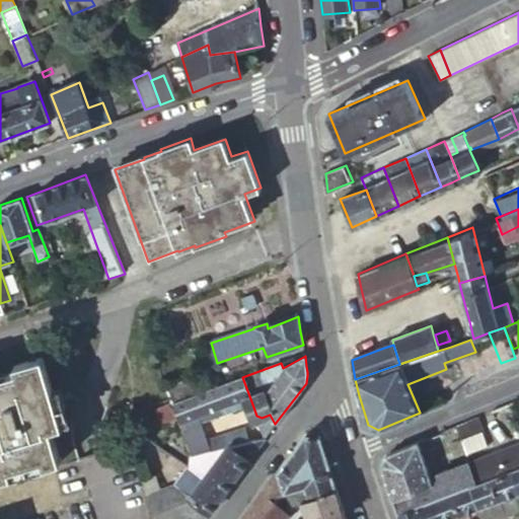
[(48,431),(58,428),(35,359),(9,368),(11,374),(0,377),(0,480),(9,478),(8,472),(40,462),(42,467),(58,462),(48,431)]
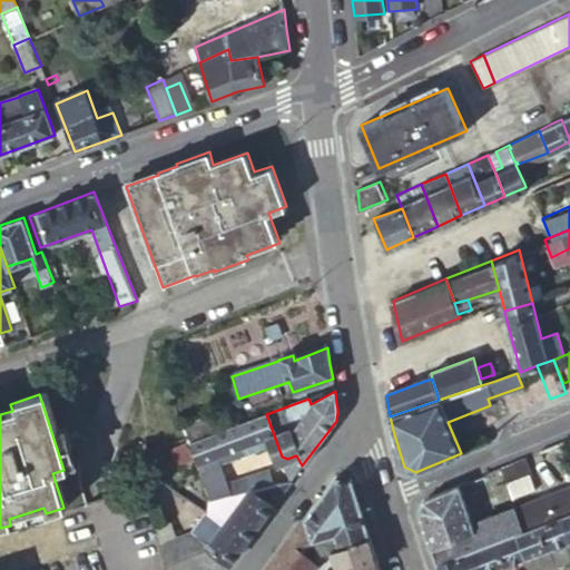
[(209,499),(229,492),(226,485),(219,464),(276,441),(266,414),(217,434),(189,446),(194,459),(199,472),(200,474),(209,499)]
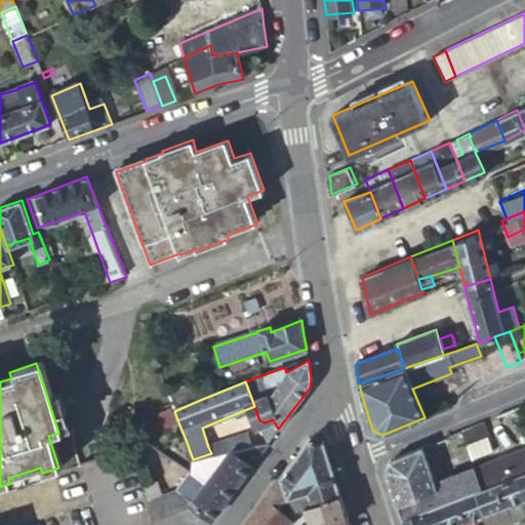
[(173,409),(174,411),(200,400),(194,385),(168,395),(173,409)]
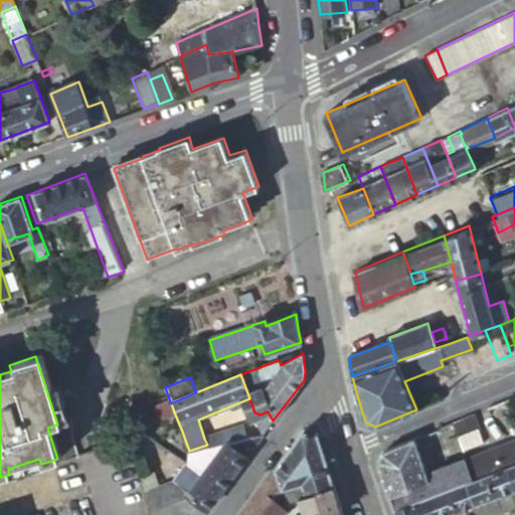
[(170,401),(154,408),(159,420),(175,414),(171,403),(170,401)]
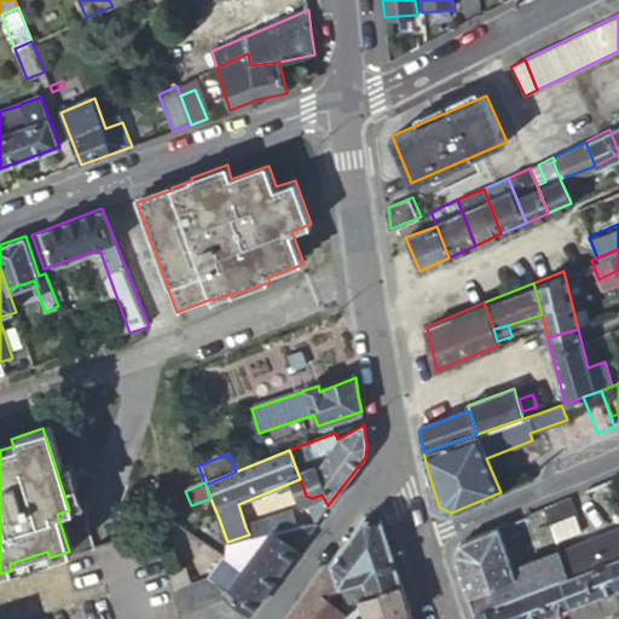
[(579,513),(573,497),(544,508),(550,525),(579,513)]
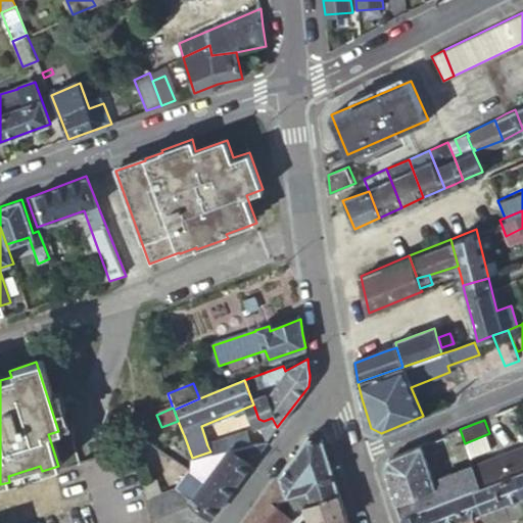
[(207,445),(210,452),(218,449),(229,446),(245,442),(250,442),(246,431),(207,445)]
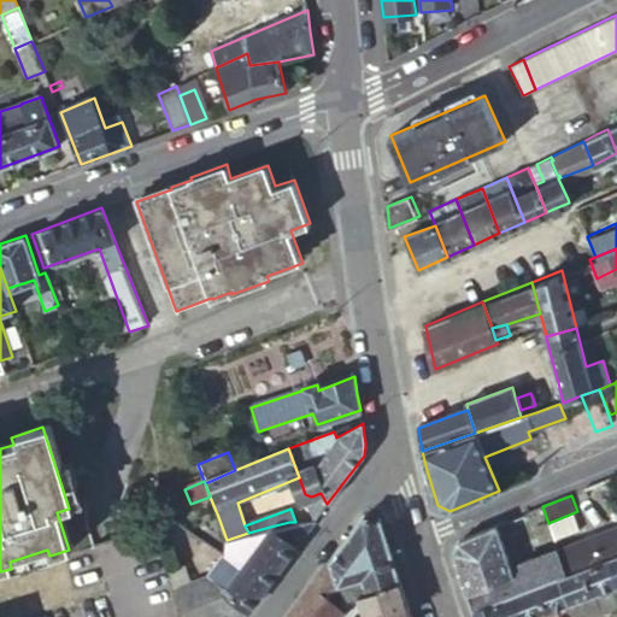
[(548,523),(554,539),(583,528),(577,511),(548,523)]
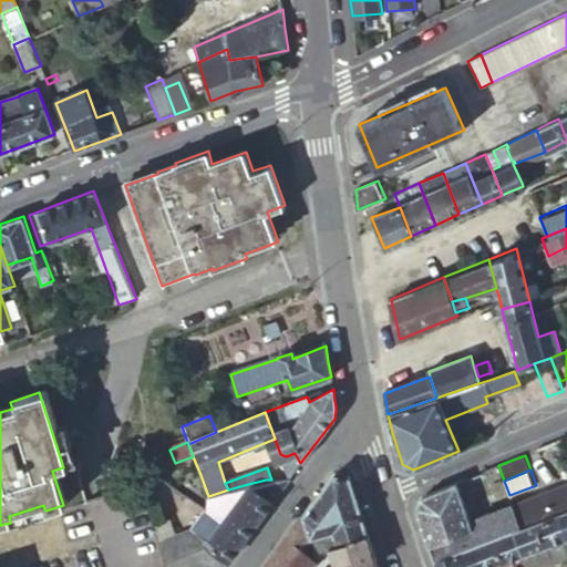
[(312,566),(320,557),(303,545),(310,535),(331,528),(336,545),(368,535),(358,506),(348,476),(334,473),(264,566),(312,566)]
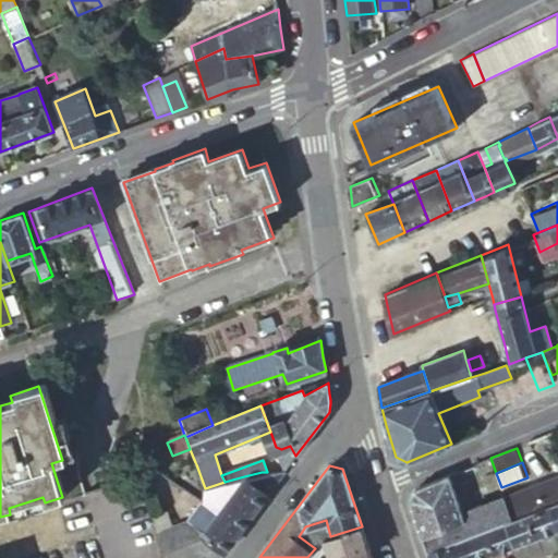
[(225,482),(205,488),(203,500),(211,507),(216,502),(221,506),(231,496),(253,512),(284,471),(275,471),(267,472),(262,472),(244,476),(232,480),(225,482)]
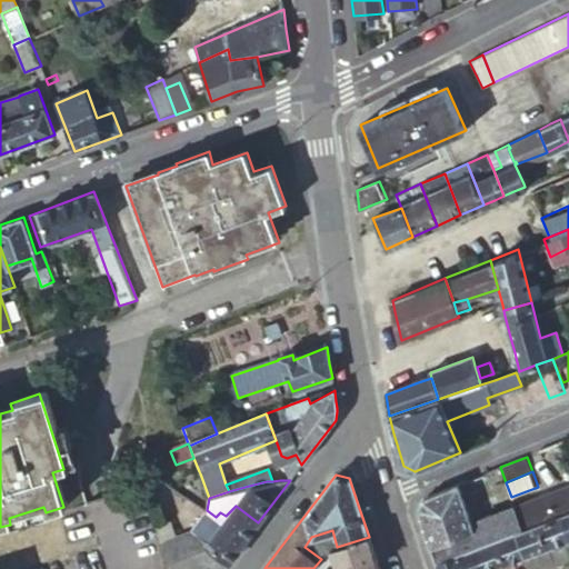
[(426,531),(436,562),(472,549),(515,533),(523,529),(515,508),(479,521),(481,526),(472,529),(458,485),(422,499),(418,508),(426,531)]
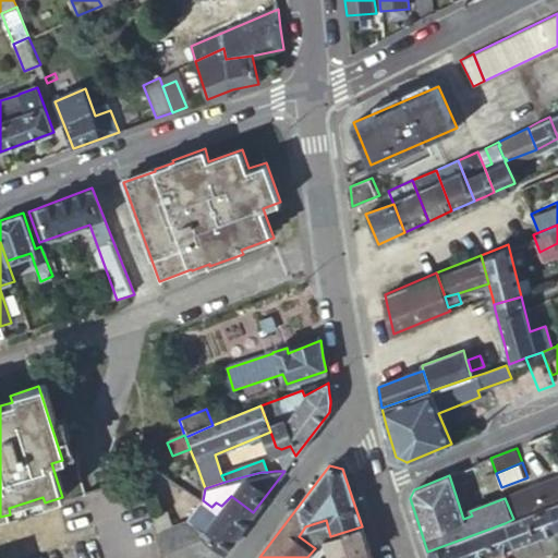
[(549,506),(557,501),(557,476),(505,498),(513,519),(529,513),(549,506)]
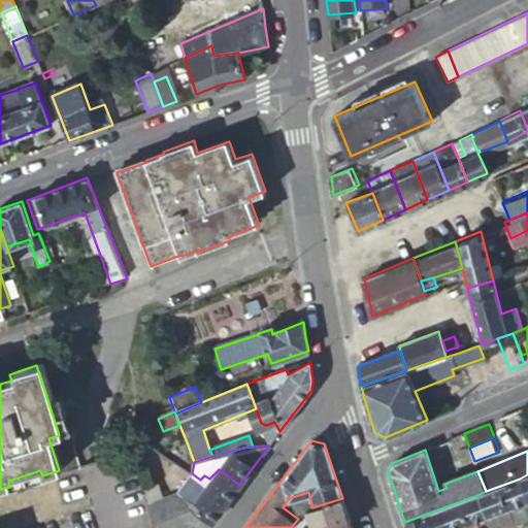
[(200,480),(192,473),(177,492),(164,498),(176,527),(194,527),(211,521),(239,485),(219,469),(209,479),(204,475),(200,480)]
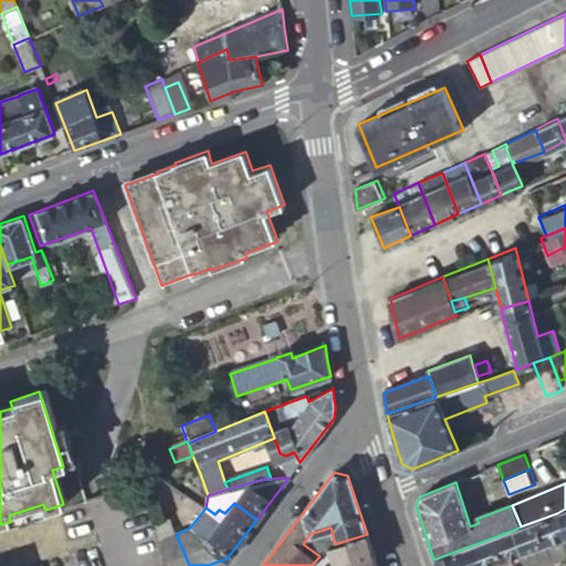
[(545,545),(565,537),(557,513),(536,521),(545,545)]
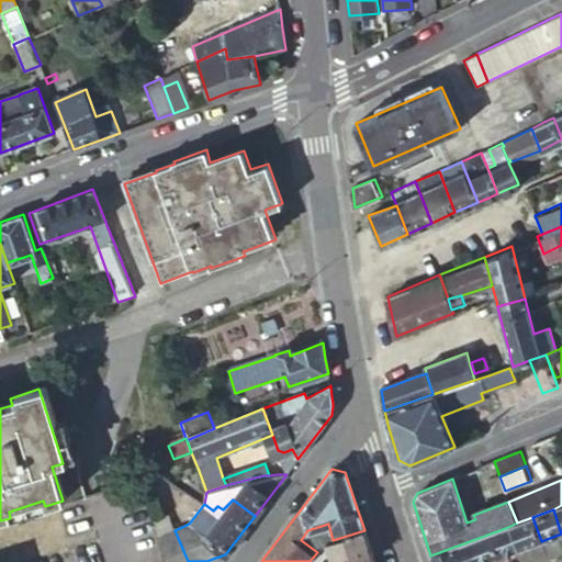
[(154,519),(160,538),(175,530),(168,515),(154,519)]
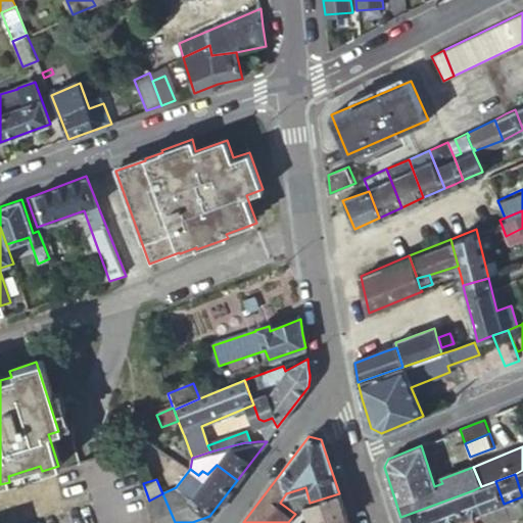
[(480,513),(504,504),(495,481),(481,486),(473,490),(480,513)]
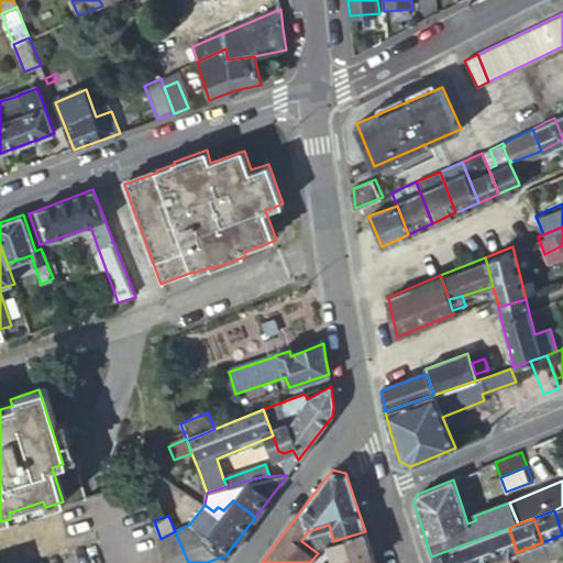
[(509,528),(467,543),(474,562),(486,562),(517,552),(509,528)]
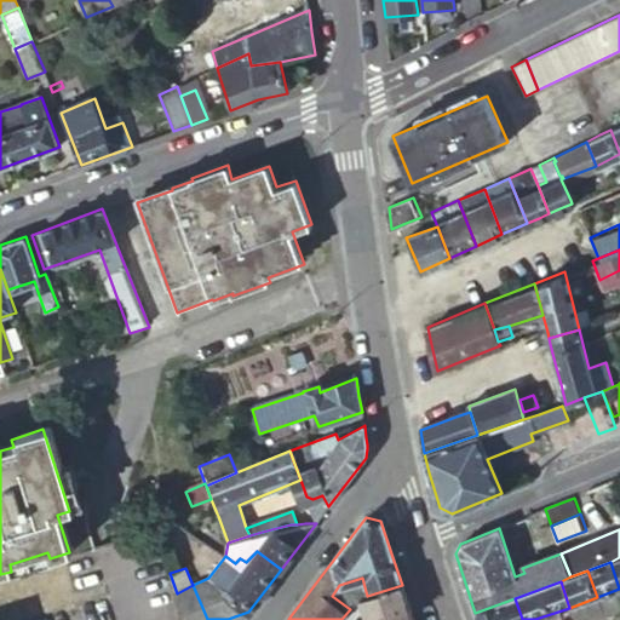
[(207,619),(193,585),(177,593),(185,619),(207,619)]
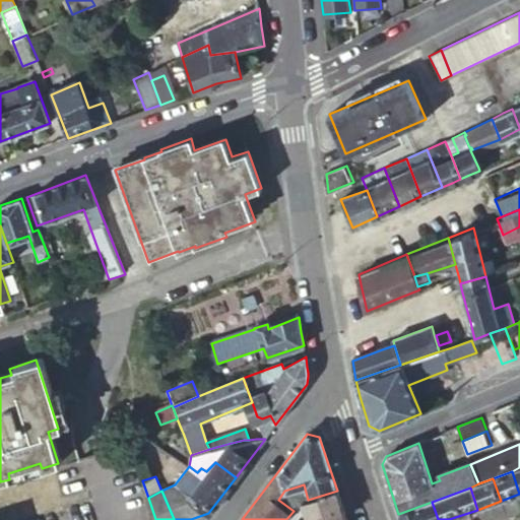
[(335,519),(346,517),(344,511),(339,497),(337,491),(308,500),(303,502),(307,515),(293,519),(335,519)]
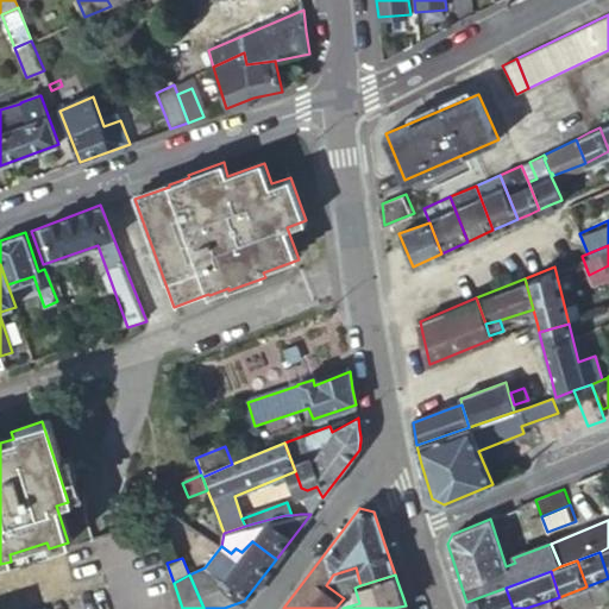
[(608,579),(608,578),(586,586),(591,601),(594,607),(607,602),(608,600),(608,579)]
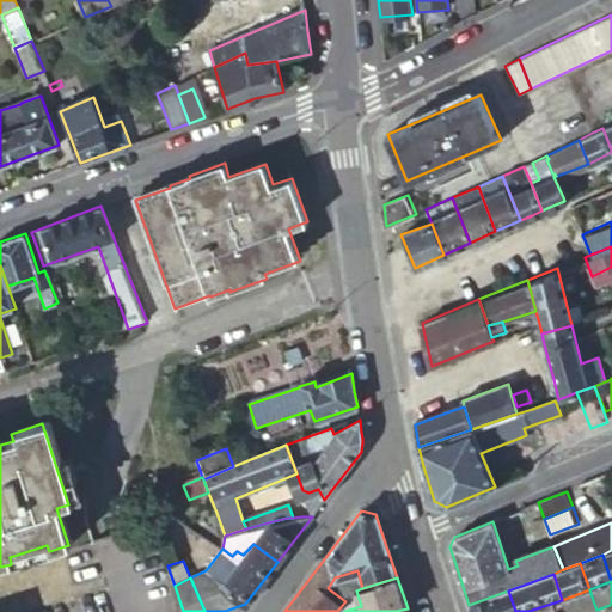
[(594,604),(589,589),(562,600),(567,611),(588,611),(587,607),(594,604)]
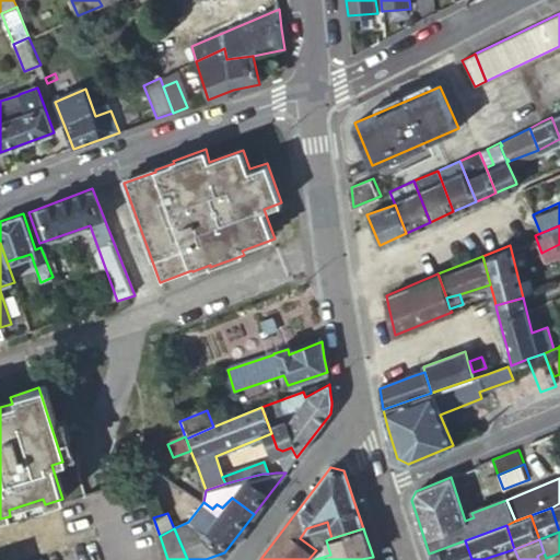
[(430,559),(471,559),(465,540),(429,553),(430,559)]
